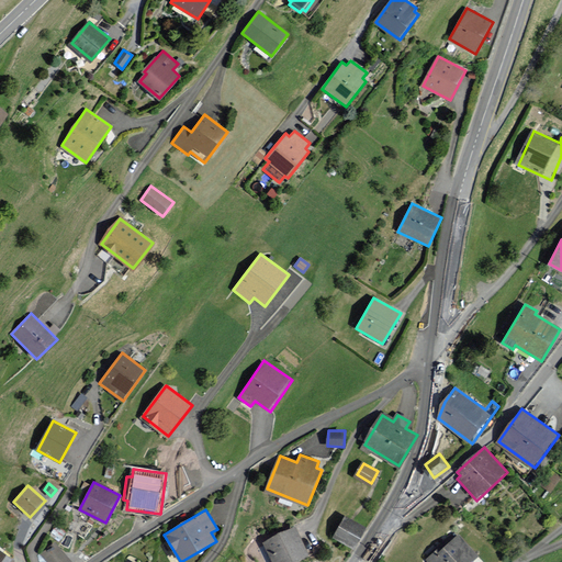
[(367,527),(344,516),(334,536),(356,547),(367,527)]
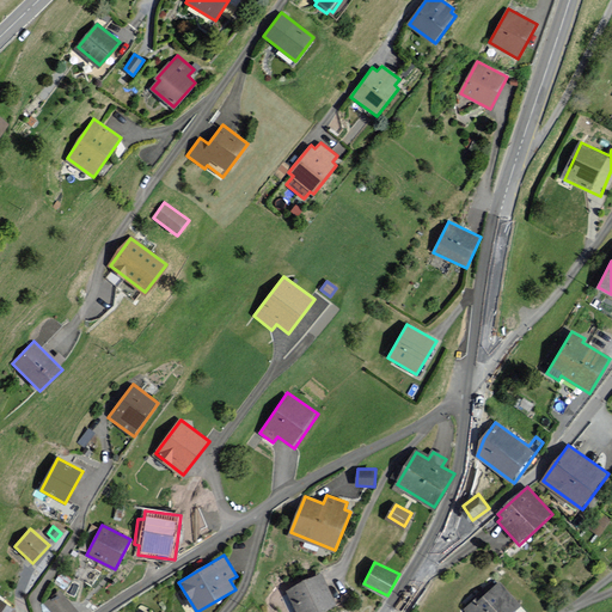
[(323,611),(337,606),(322,574),(286,591),(295,611),(323,611)]
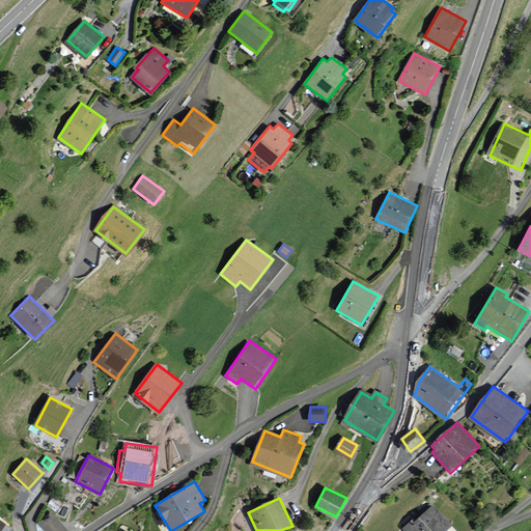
[(445,530),(451,526),(434,507),(417,522),(415,520),(406,528),(409,530),(445,530)]
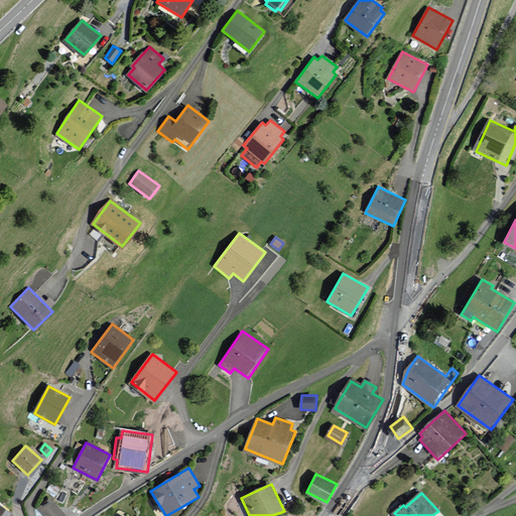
[(67,515),(49,496),(36,508),(43,515),(67,515)]
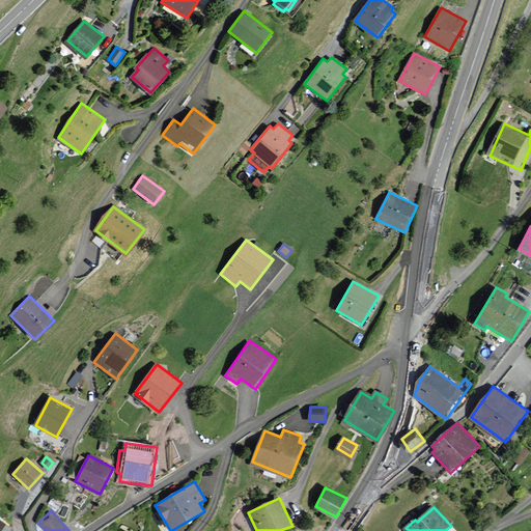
[(0,530),(11,530),(14,529),(0,520),(0,530)]
